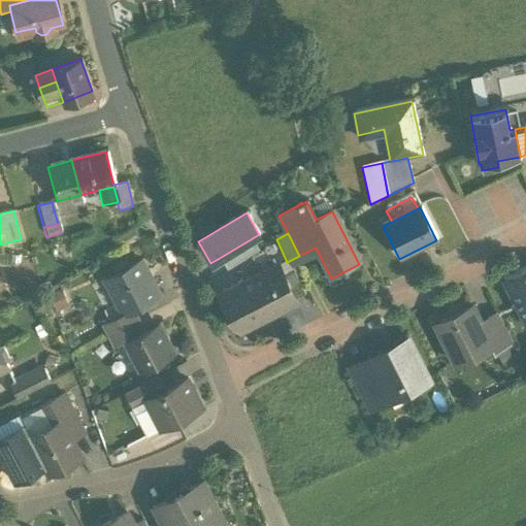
[(259,252),(251,239),(218,259),(226,271),(259,252)]
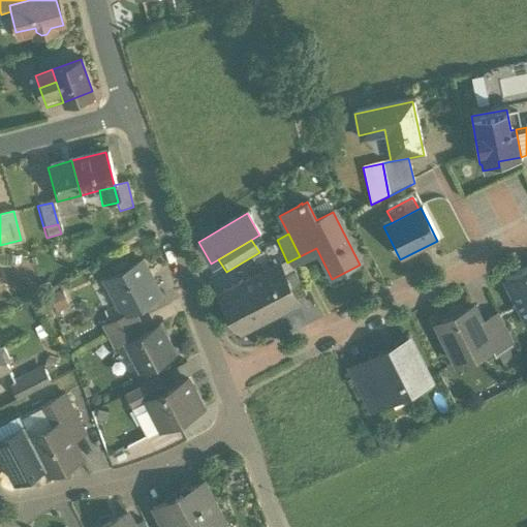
[(141,262),(127,269),(124,264),(114,269),(117,274),(104,281),(122,316),(123,317),(131,312),(159,299),(141,262)]
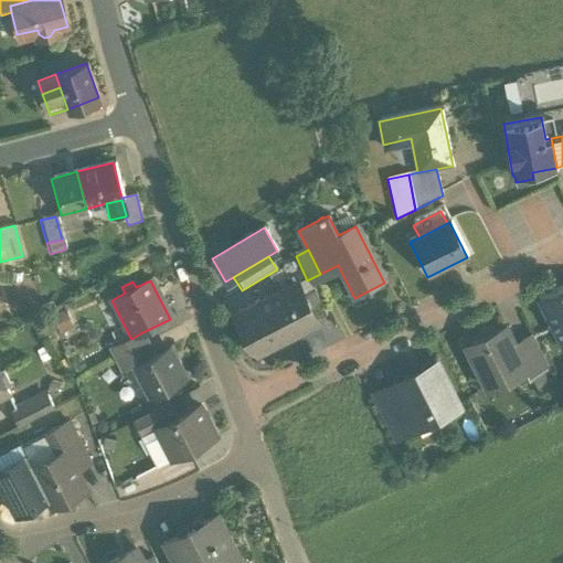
[(296,286),(237,316),(258,357),(317,327),(316,322),(303,298),(296,286)]
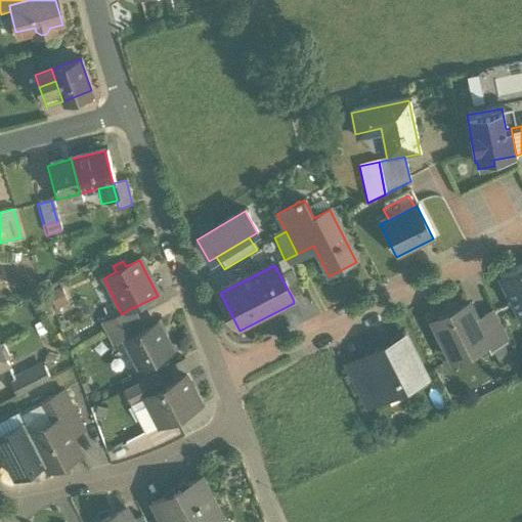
[(521,267),(498,279),(521,323),(521,322),(521,267)]
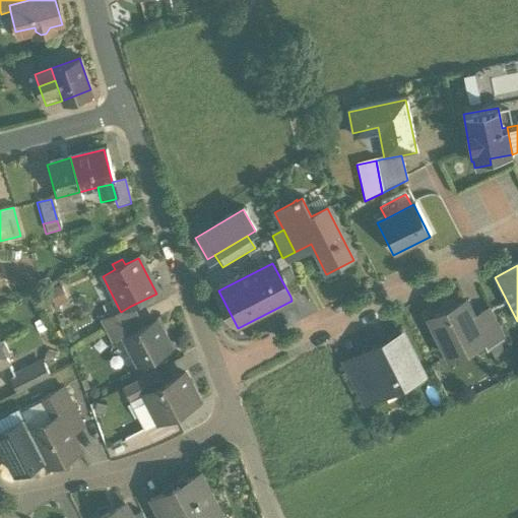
[(300,292),(288,269),(278,274),(290,297),(300,292)]
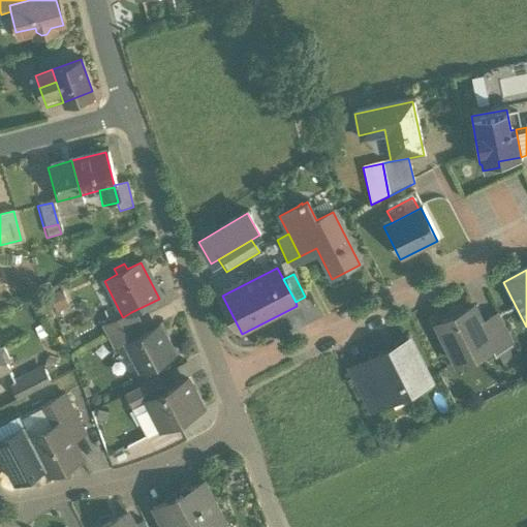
[(473,308),(436,328),(457,368),(492,350),(494,349),(482,326),(473,308)]
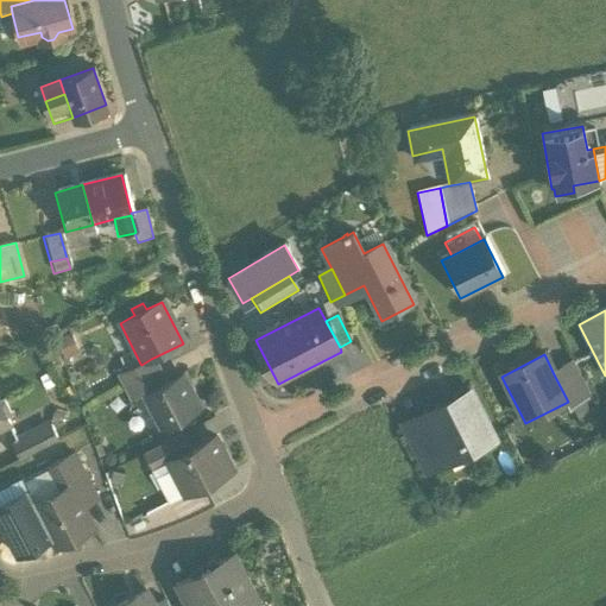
[(140,364),(118,376),(125,389),(157,372),(151,359),(141,365),(140,364)]
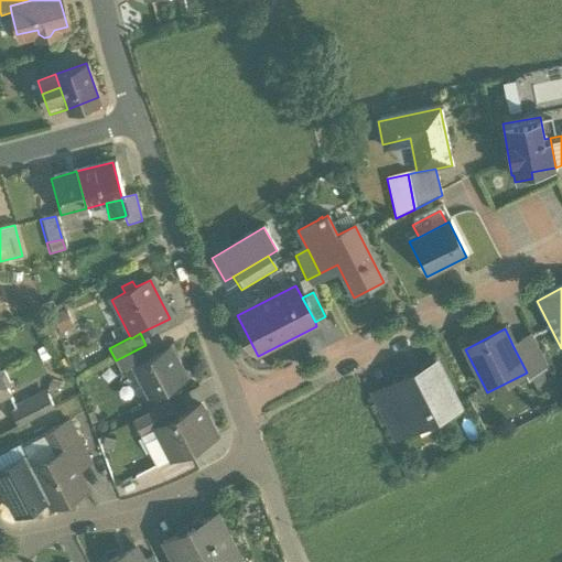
[(549,371),(532,338),(514,347),(527,373),(525,374),(529,381),(549,371)]
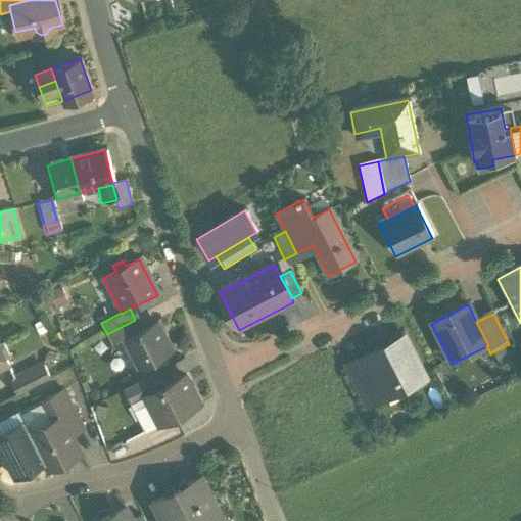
[(135,320),(107,334),(112,344),(122,340),(140,330),(135,320)]
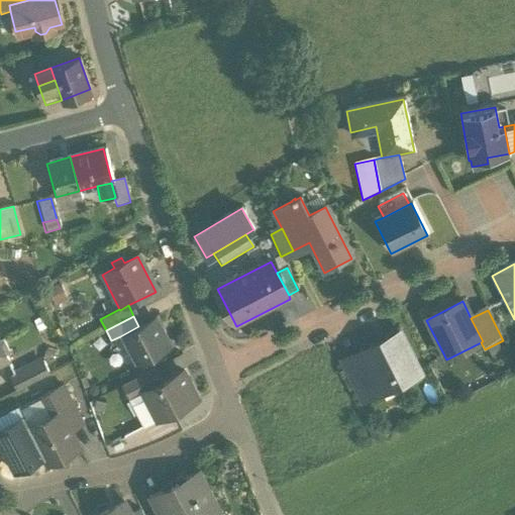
[(138,326),(120,336),(135,365),(168,347),(152,319),(138,326)]
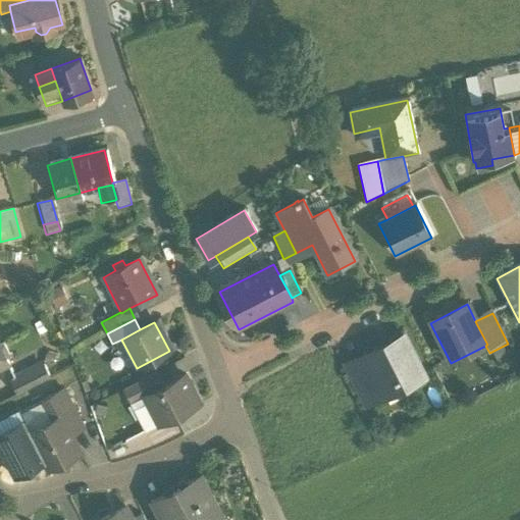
[(402,338),(362,358),(363,361),(378,391),(395,382),(396,384),(400,382),(403,390),(423,379),(402,338)]
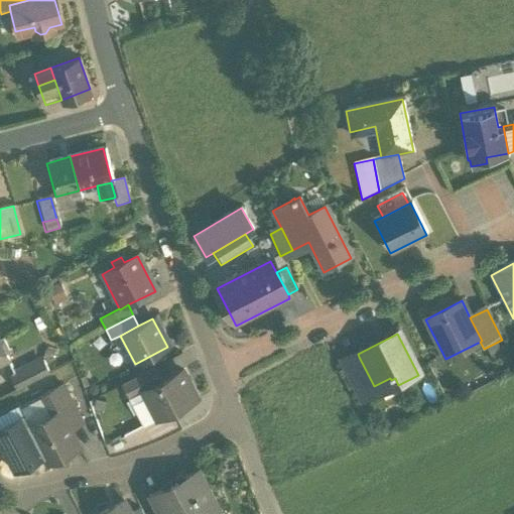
[(16,388),(49,373),(41,357),(8,373),(16,388)]
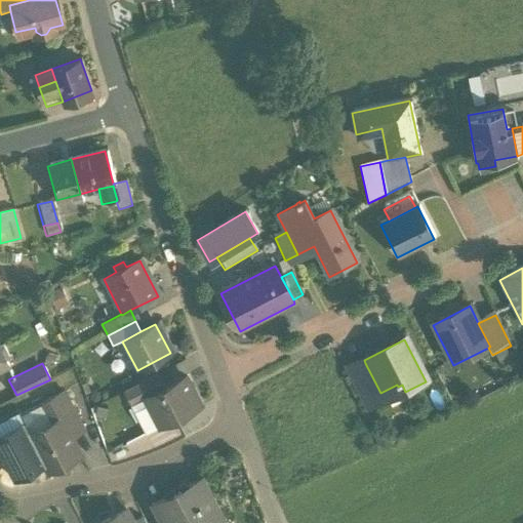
[(365,363),(350,371),(365,401),(380,393),(365,363)]
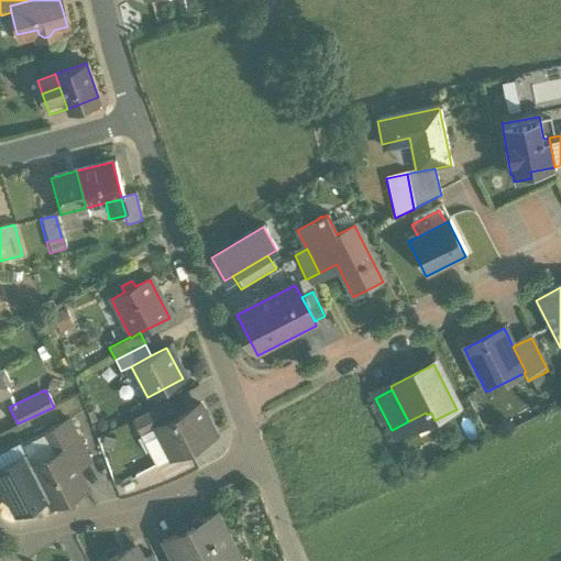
[(166,403),(131,420),(141,438),(156,430),(155,428),(174,418),(166,403)]
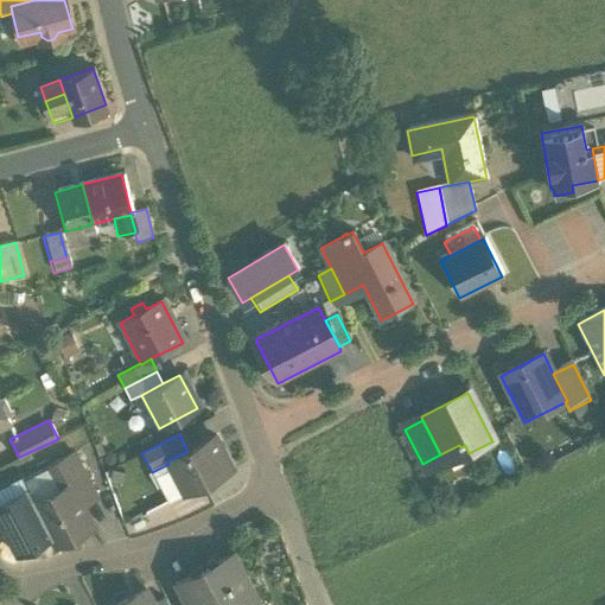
[(188,451),(167,462),(169,464),(184,495),(230,471),(212,439),(188,451)]
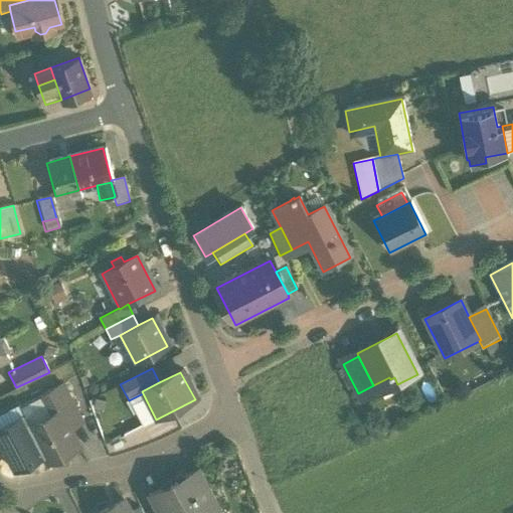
[(61,386),(42,395),(51,413),(58,410),(67,428),(79,421),(61,386)]
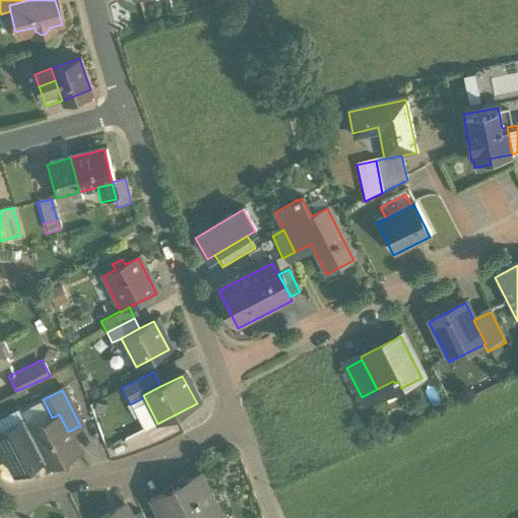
[(144,397),(130,404),(144,430),(143,431),(157,424),(144,397)]
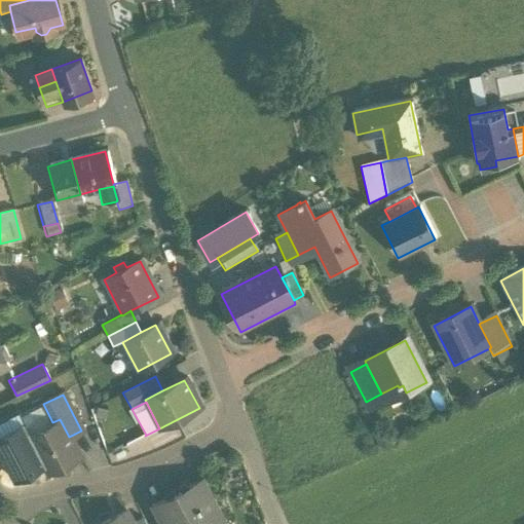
[(52,422),(29,436),(44,464),(47,473),(79,456),(69,437),(60,419),(52,422)]
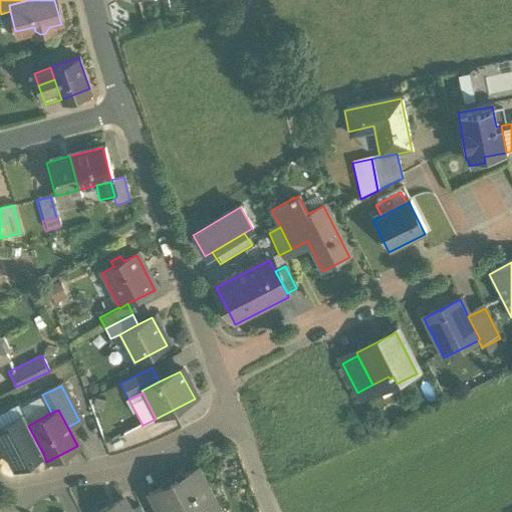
[(0,443),(13,469),(43,454),(28,426),(22,415),(0,425),(0,443)]
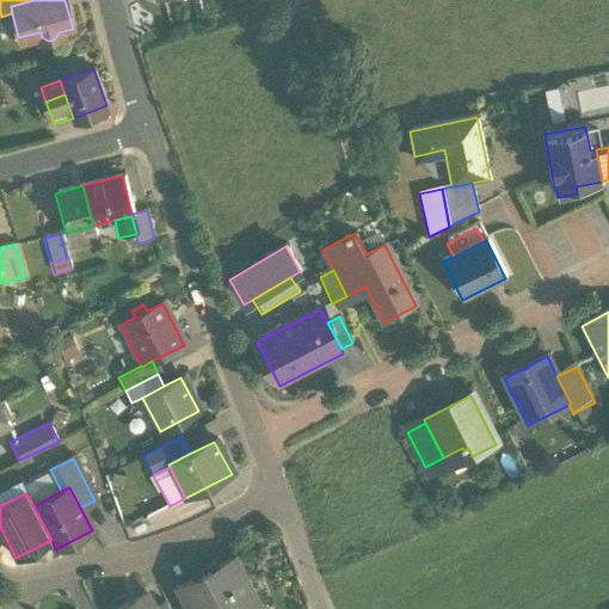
[(233,560),(210,572),(204,571),(201,572),(198,579),(176,591),(184,608),(259,608),(233,560)]
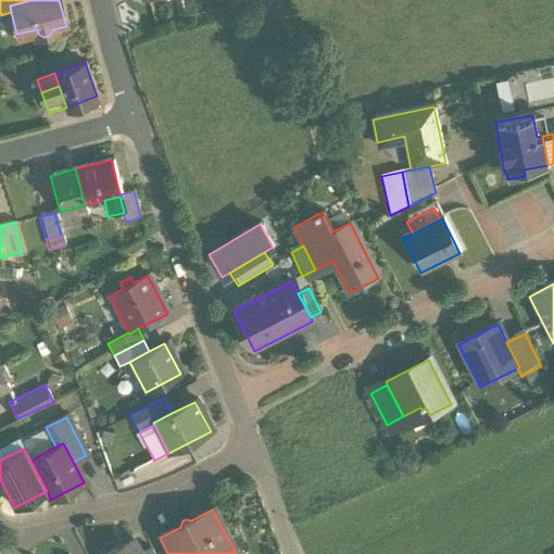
[(137,553),(130,541),(108,553),(137,553)]
